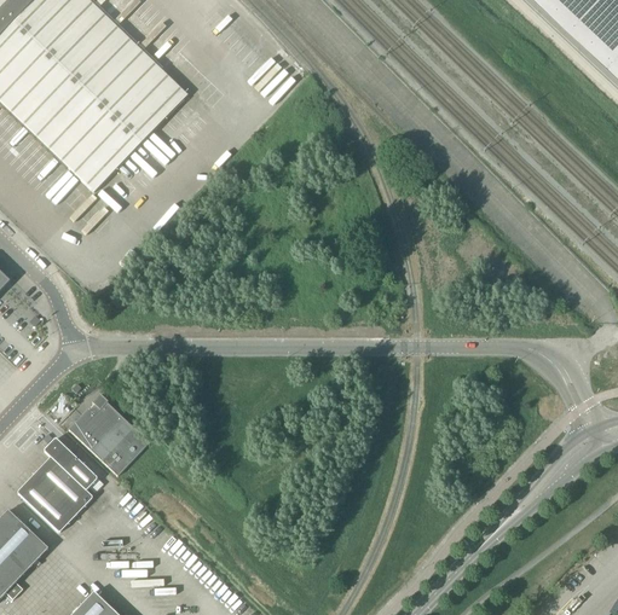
[(0,0),(0,100),(94,191),(188,93),(91,0),(0,0)]
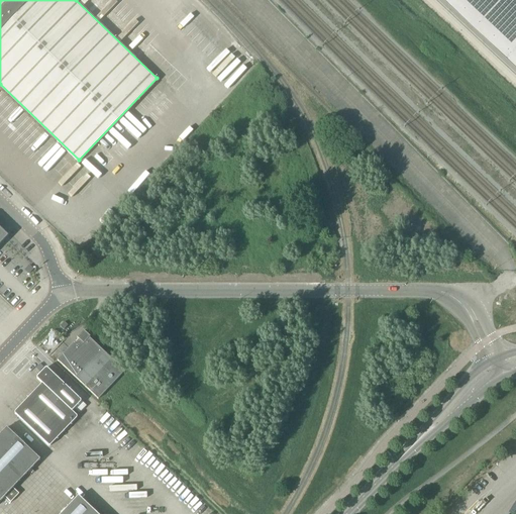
[(438,0),(448,9),(511,69),(515,73),(515,0),(438,0)]
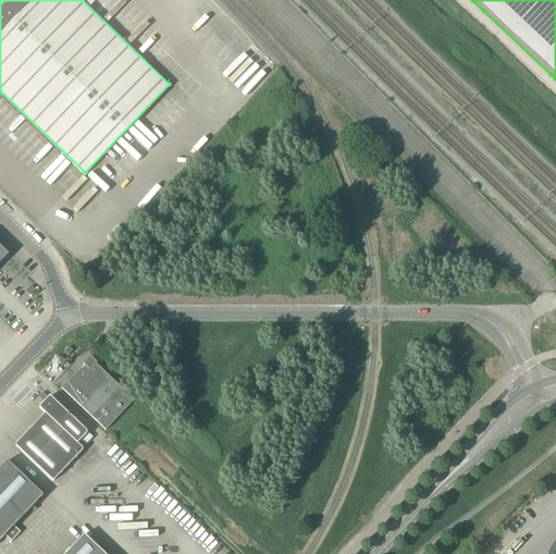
[(0,261),(10,253),(0,243),(0,261)]
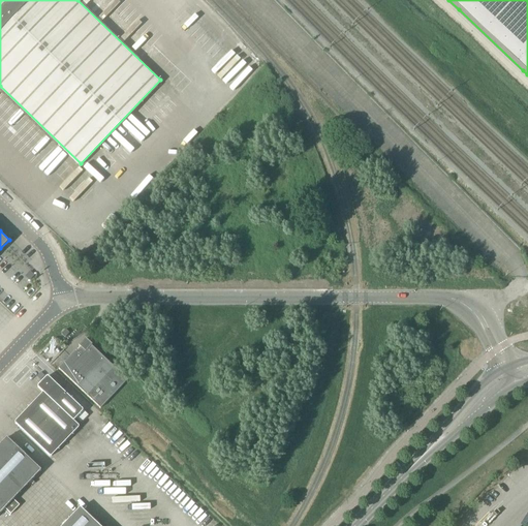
[(106,322),(102,328),(110,335),(114,330),(106,322)]
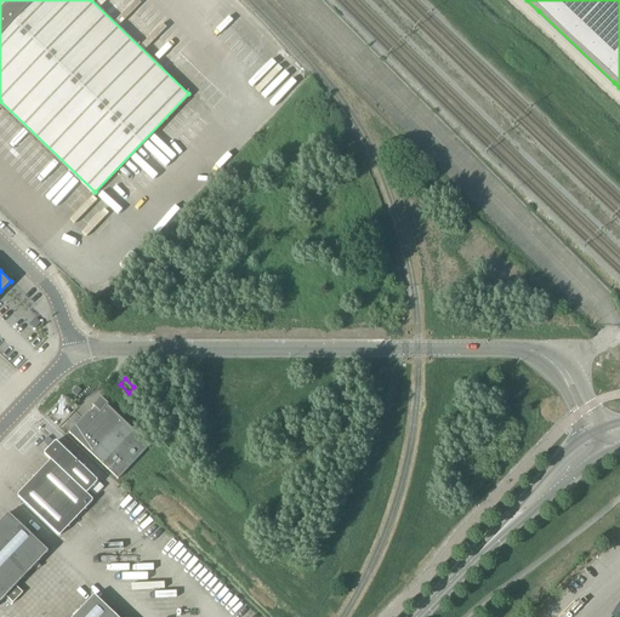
[(151,444),(108,403),(109,401),(101,394),(94,403),(96,405),(92,409),(91,407),(69,429),(119,476),(151,444)]
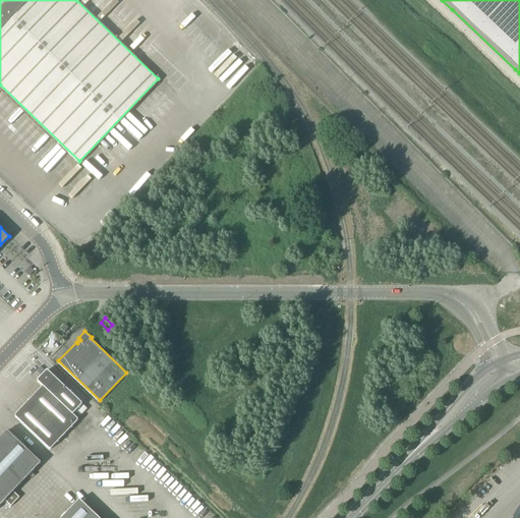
[(15,415),(19,418),(50,447),(51,447),(78,419),(78,417),(73,412),(76,409),(81,414),(88,407),(83,402),(82,403),(81,403),(81,401),(48,369),(46,369),(38,378),(38,380),(43,385),(15,413),(15,415)]
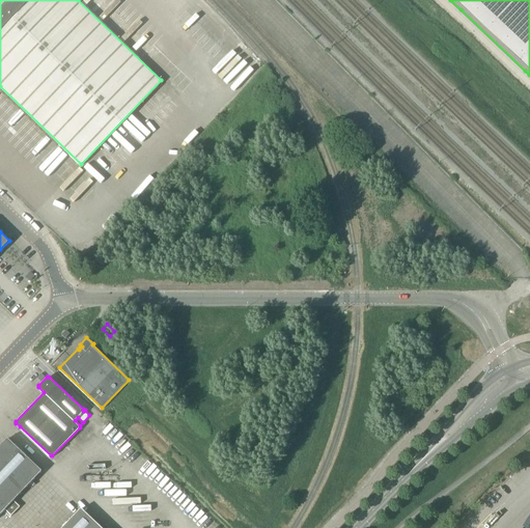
[(7,437),(0,444),(0,513),(5,508),(11,513),(20,505),(14,499),(42,470),(7,437)]
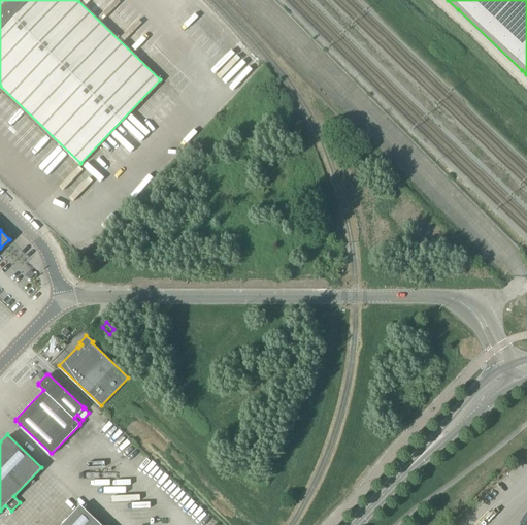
[(61,524),(101,524),(80,504),(61,524)]
